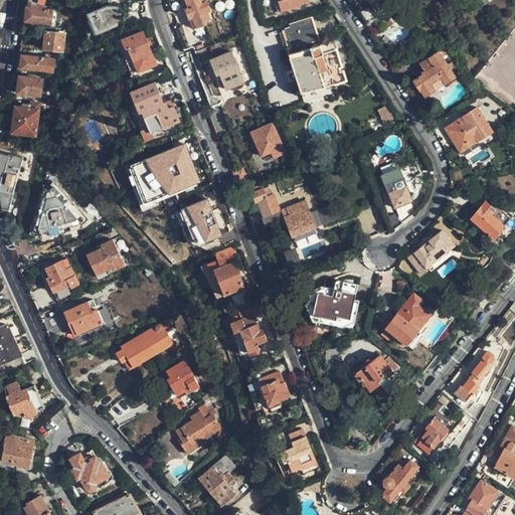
[(202,3),(200,0),(183,0),(187,8),(183,10),(188,21),(190,20),(195,30),(205,26),(203,23),(209,21),(205,13),(210,12),(205,2),(202,3)]
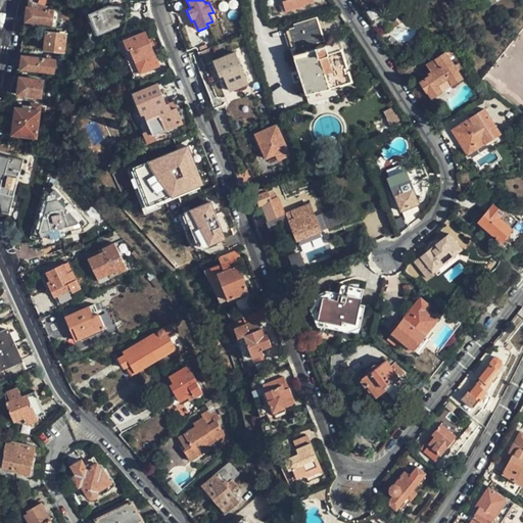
[(313,2),(312,0),(277,0),(282,14),(302,8),(301,6),(313,2)]
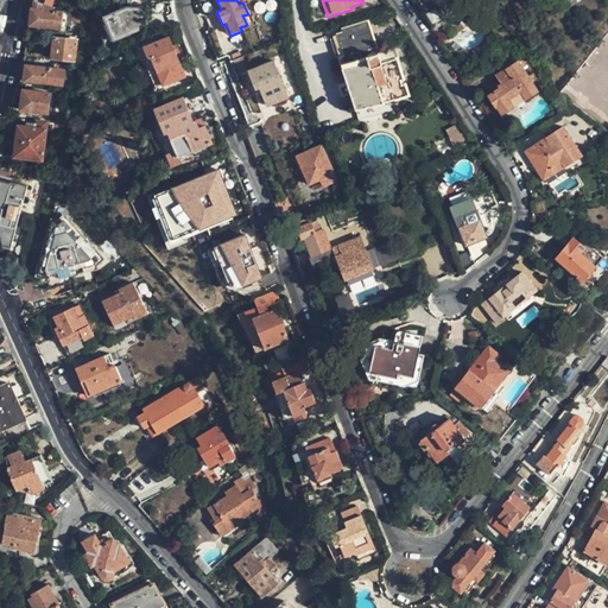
[(29,10),(29,11),(26,25),(59,26),(63,12),(55,11),(55,7),(44,4),(35,1),(33,6),(32,10),(30,10),(29,10)]
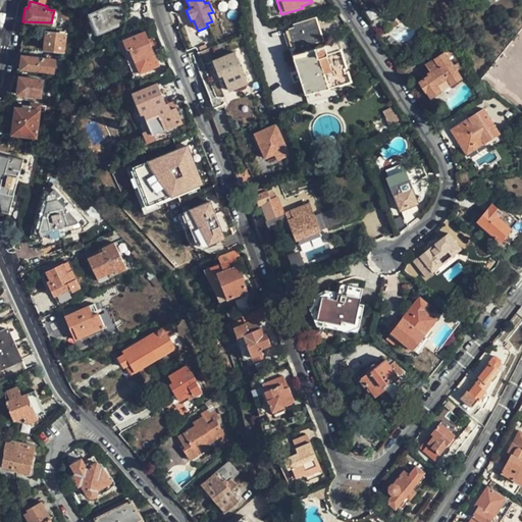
[(121,24),(121,7),(107,7),(94,12),(102,33),(121,24)]
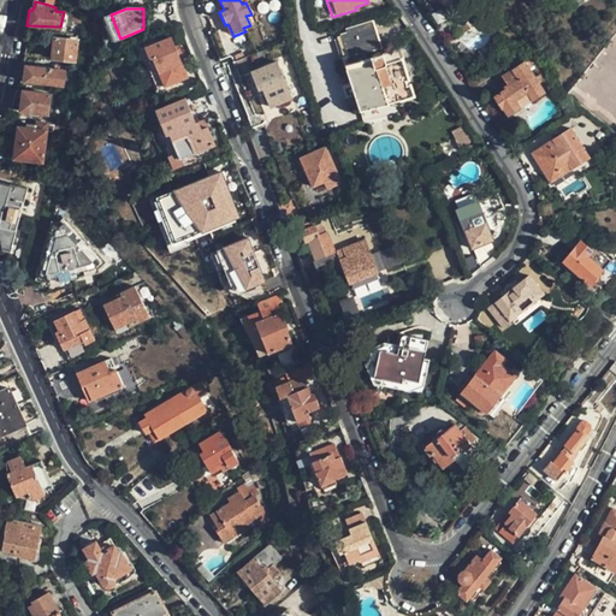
[(75,13),(67,11),(64,28),(70,29),(72,18),(75,13)]
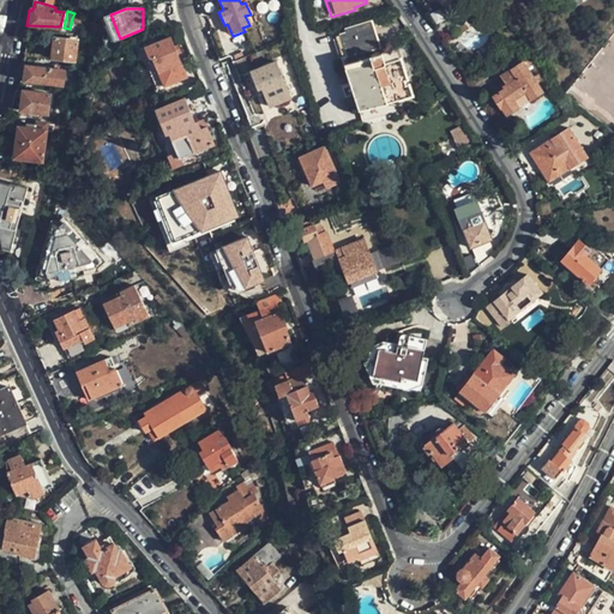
[(88,23),(89,17),(74,13),(72,18),(88,23)]
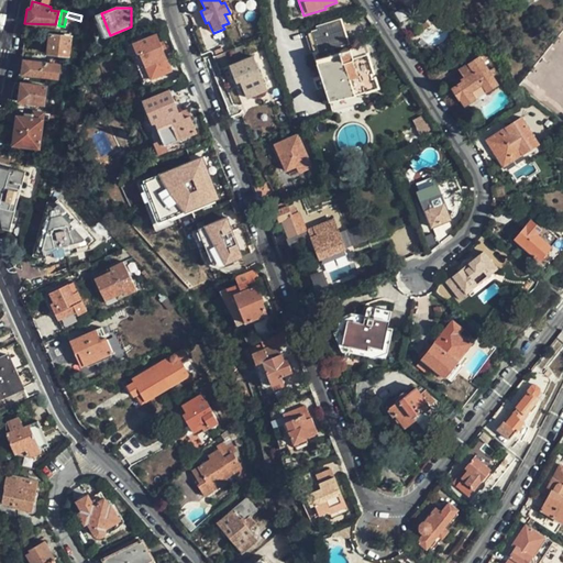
[(333,55),(331,48),(346,44),(340,21),(317,28),(318,31),(307,34),(313,53),(310,54),(318,77),(312,78),(316,89),(320,88),(326,103),(363,91),(359,76),(356,77),(349,51),(333,55)]
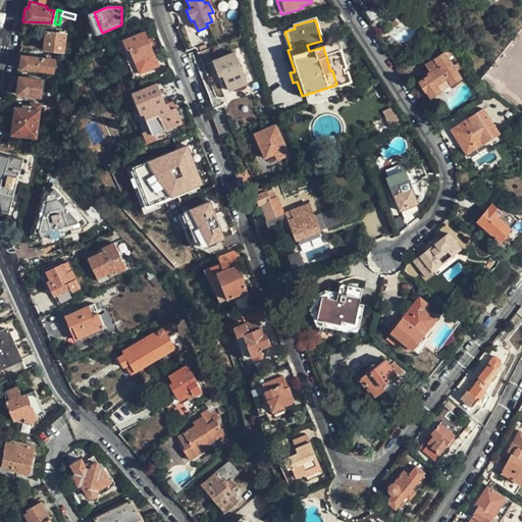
[(64,49),(65,31),(47,31),(46,47),(64,49)]
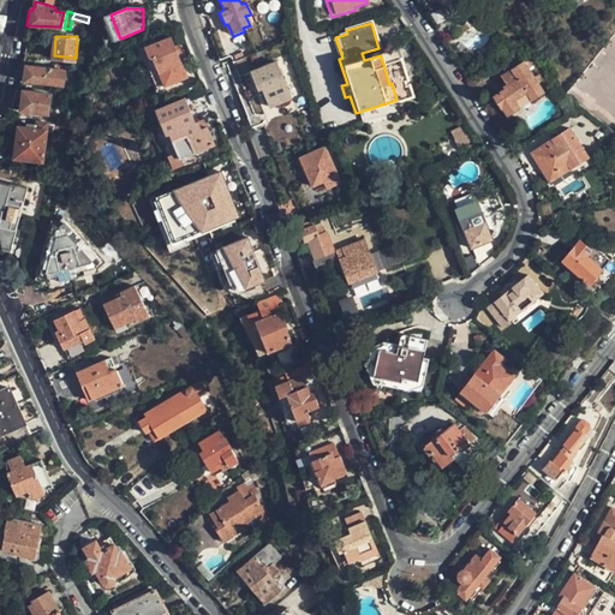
[(186,79),(175,54),(173,48),(169,39),(143,49),(148,61),(150,60),(162,89),(186,79)]
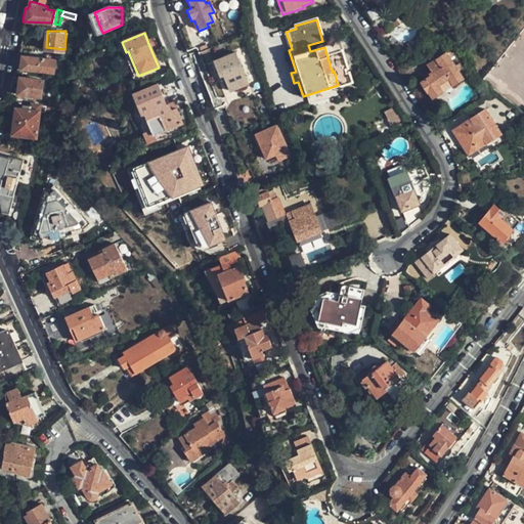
[(126,52),(122,42),(121,40),(117,41),(133,81),(139,78),(138,76),(128,51),(126,52)]
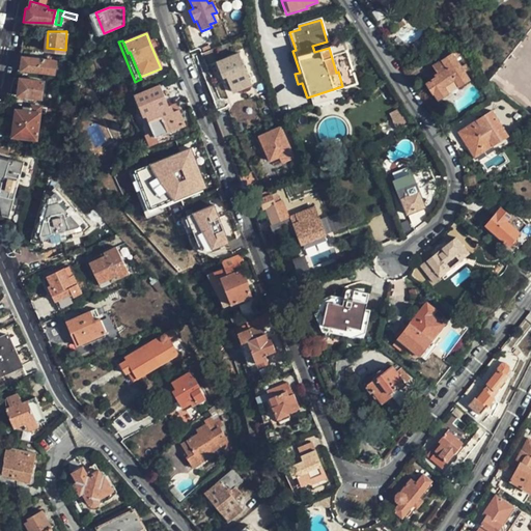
[(454,80),(457,87),(468,81),(463,74),(458,66),(451,54),(441,61),(445,68),(437,74),(434,76),(435,78),(424,84),(431,95),(432,94),(437,101),(447,94),(443,87),(454,80)]
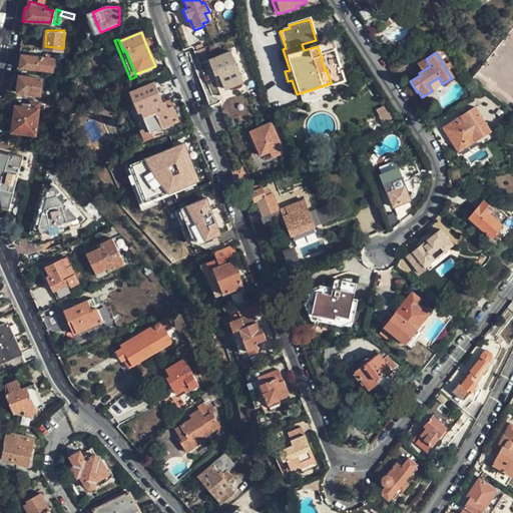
[(208,61),(215,76),(218,75),(220,79),(224,91),(241,84),(229,53),(208,61)]
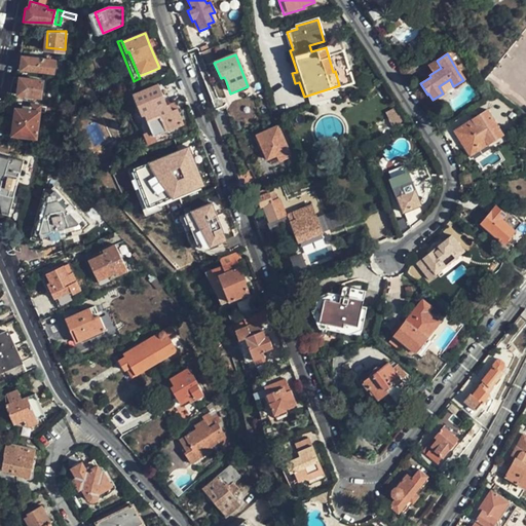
[(22,57),(21,70),(53,73),(54,59),(22,57)]
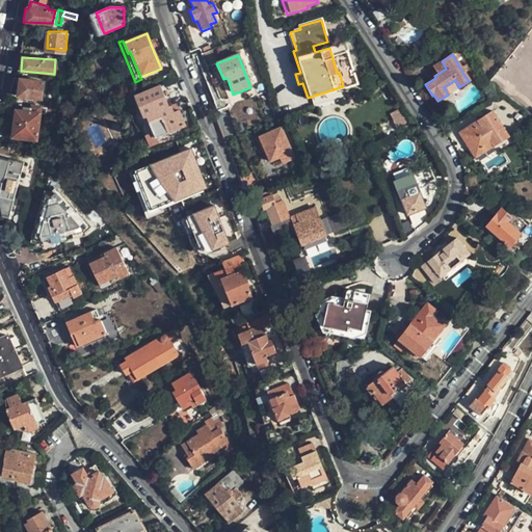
[(446,69),(442,61),(432,67),(437,74),(446,69)]
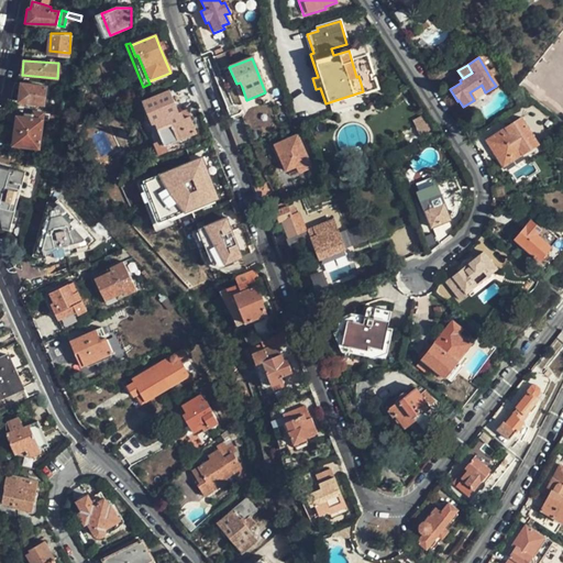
[(45,84),(15,79),(10,99),(43,102),(45,84)]
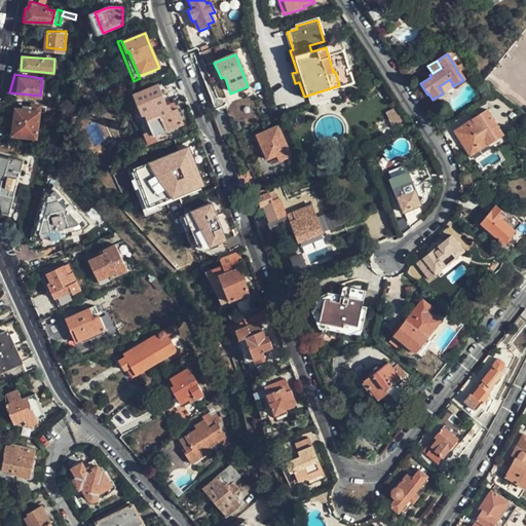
[(443,94),(453,86),(450,79),(439,86),(443,94)]
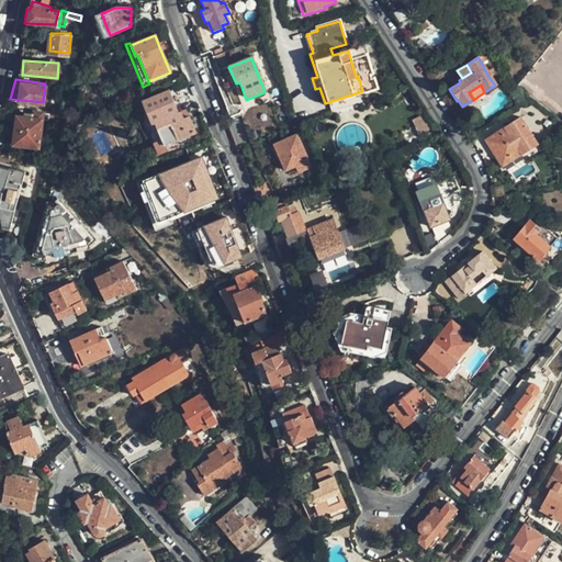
[(194,133),(189,116),(183,119),(180,112),(178,113),(168,91),(142,101),(150,124),(154,122),(164,146),(165,145),(194,133)]
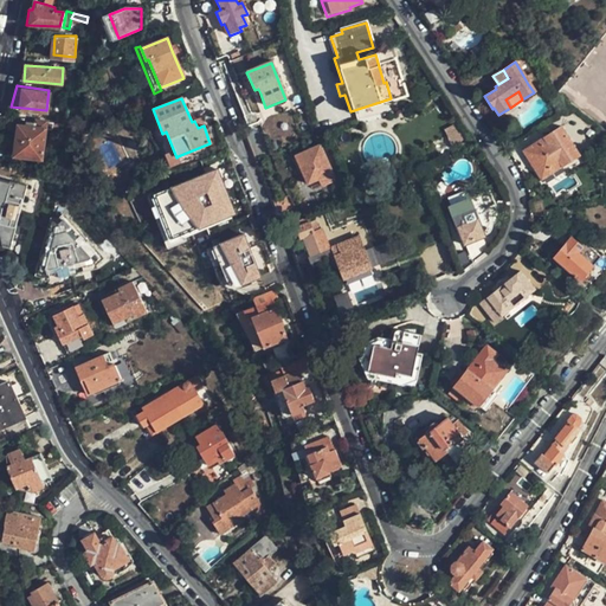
[(52,121),(34,118),(34,124),(33,128),(25,127),(18,126),(14,155),(42,160),(46,129),(51,130),(52,121)]
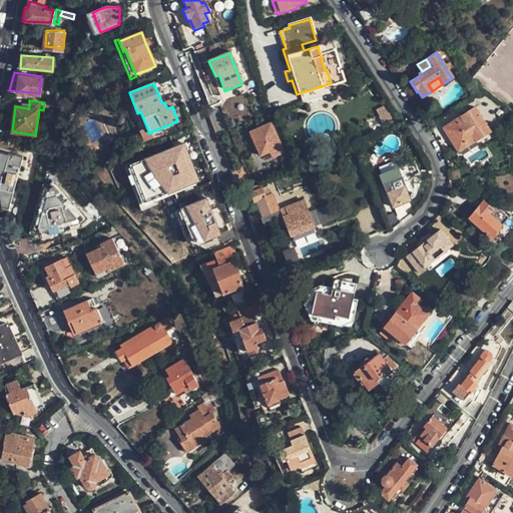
[(219,106),(206,111),(210,120),(223,115),(219,106)]
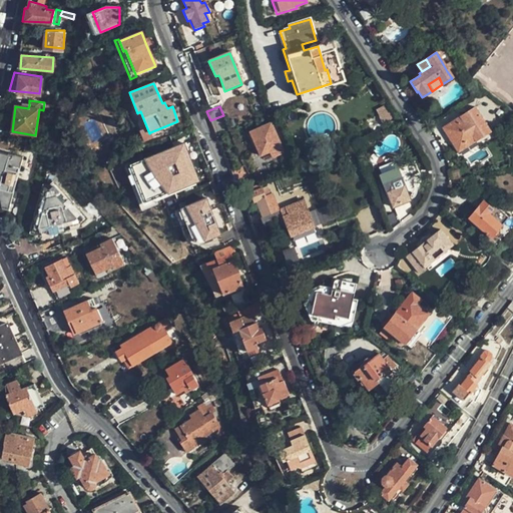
[(457,153),(489,132),(473,107),(441,128),(457,153)]
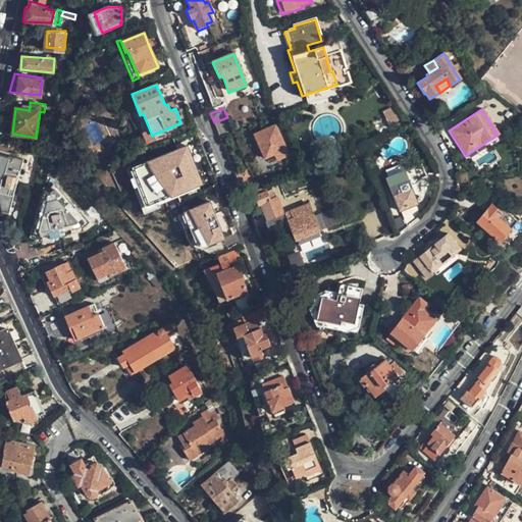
[(45,132),(47,121),(49,113),(44,112),(40,131),(45,132)]
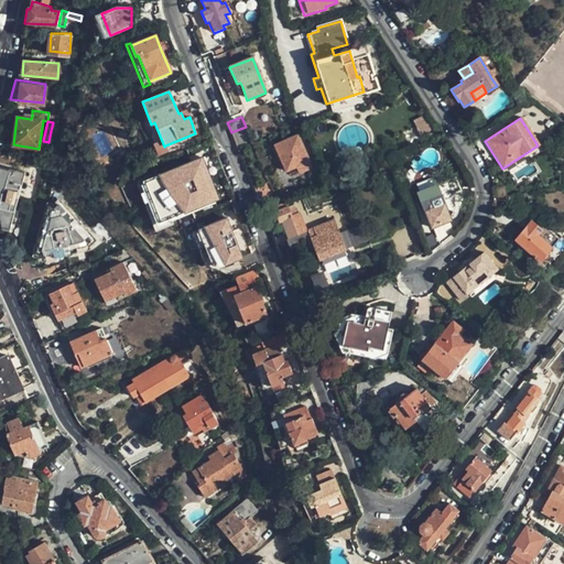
[(154,122),(151,125),(145,126),(159,155),(167,152),(165,145),(164,147),(154,122)]
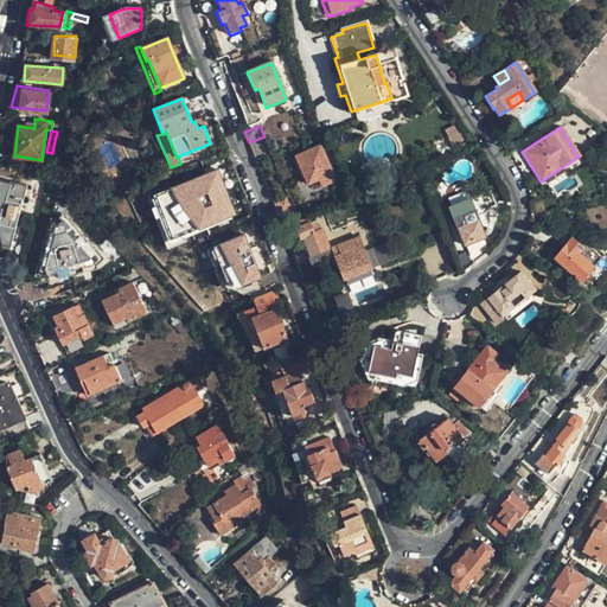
[(334,181),(319,146),(294,157),(307,186),(318,181),(320,187),(334,181)]
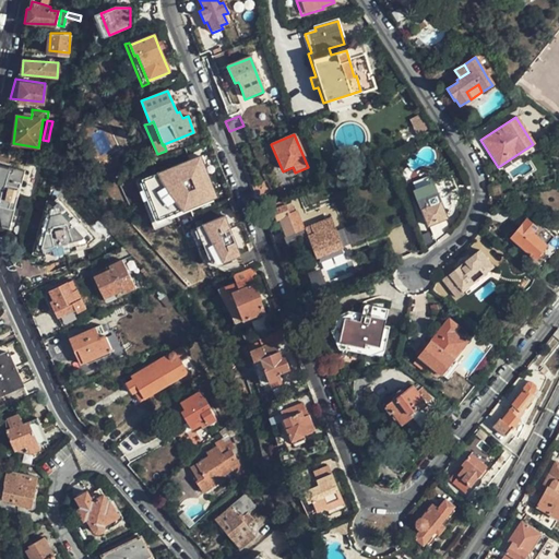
[(200,156),(142,180),(158,221),(168,217),(199,205),(211,200),(216,198),(204,168),(200,156)]
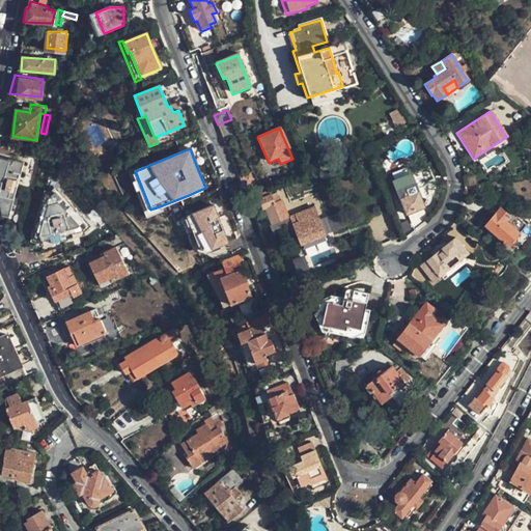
[(10,214),(24,162),(16,160),(15,161),(8,159),(7,161),(0,159),(0,204),(1,211),(10,214)]
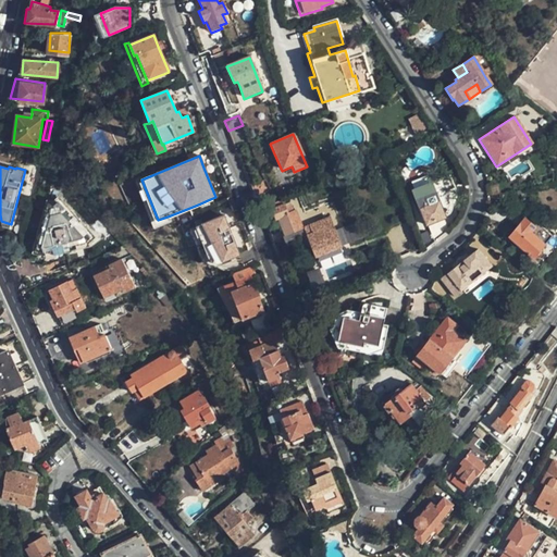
[(444,193),(449,190),(455,188),(449,174),(410,188),(412,193),(418,208),(423,225),(445,218),(442,206),(448,203),(444,193)]
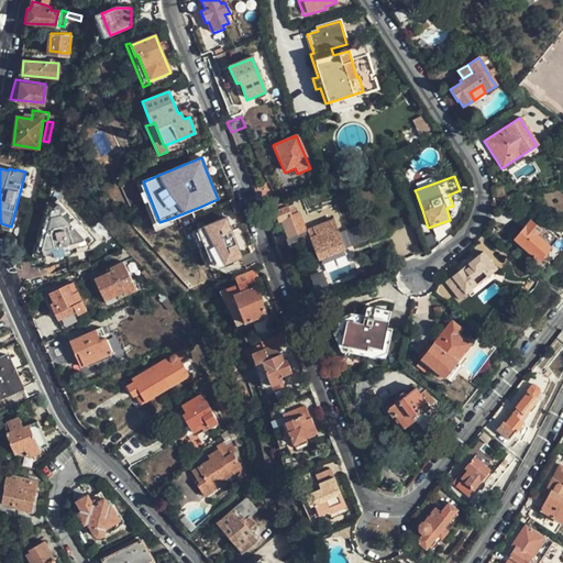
[(172,223),(169,219),(159,222),(143,181),(136,184),(155,230),(172,223)]
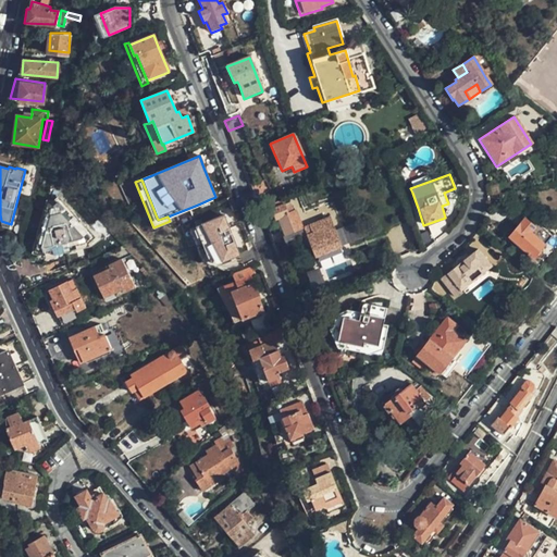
[(262,182),(251,188),(257,200),(269,192),(262,182)]
